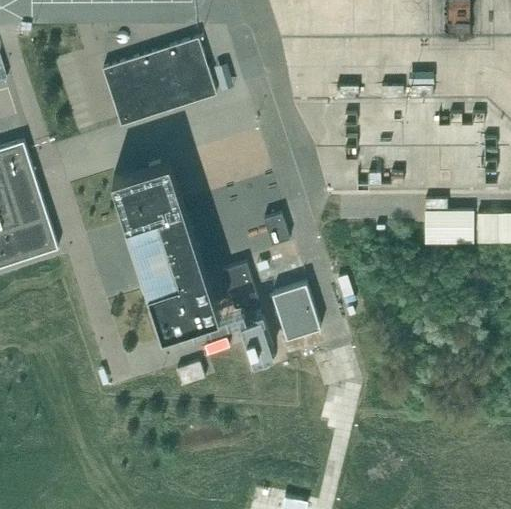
[(198,37),(151,52),(103,68),(121,124),(216,93),(198,37)]
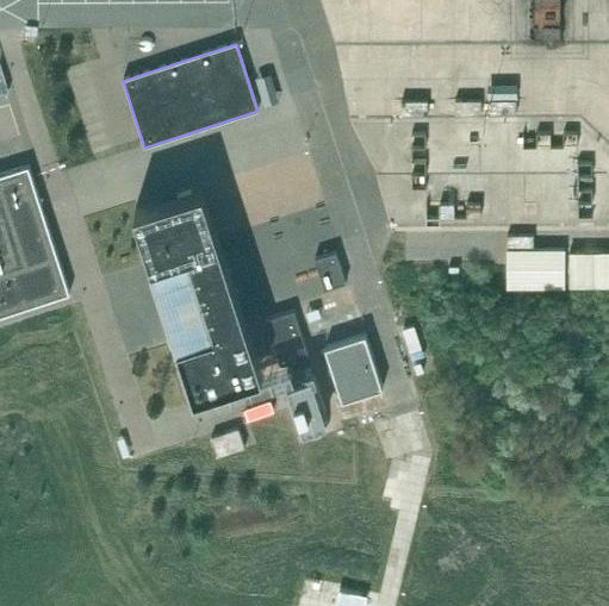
[(454,102),(454,117),(480,116),(480,101),(454,102)]
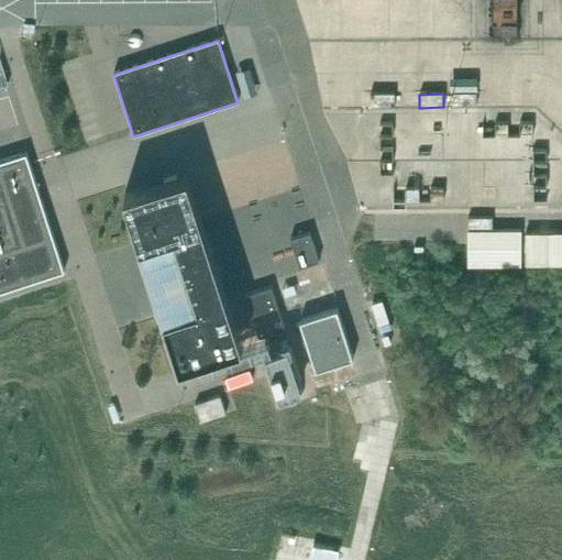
[(475,107),(475,94),(451,94),(451,108),(475,107)]
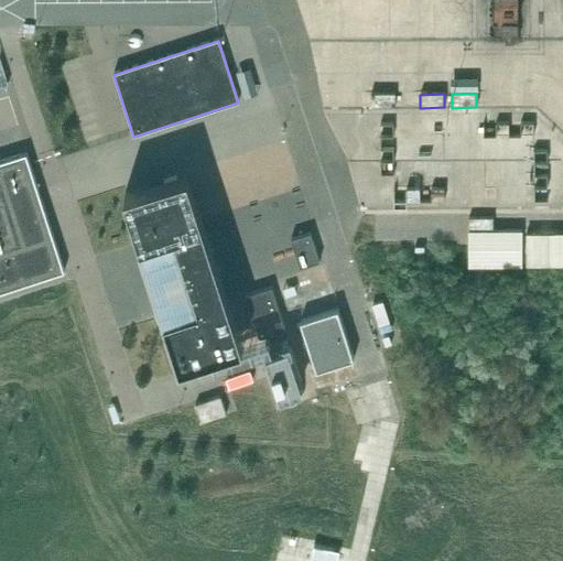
[(370,95),(370,108),(394,108),(394,95),(370,95)]
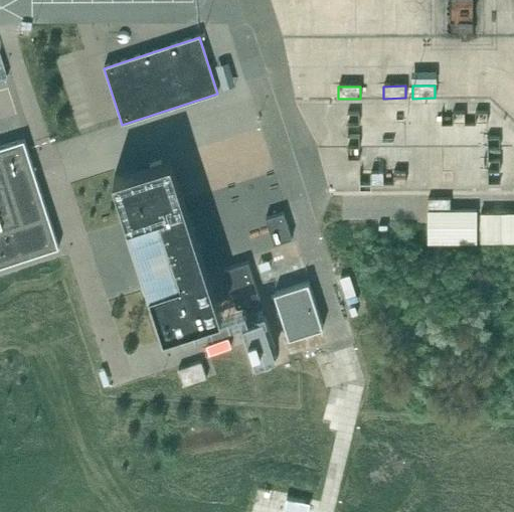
[(0,268),(58,249),(23,141),(0,149),(0,268)]
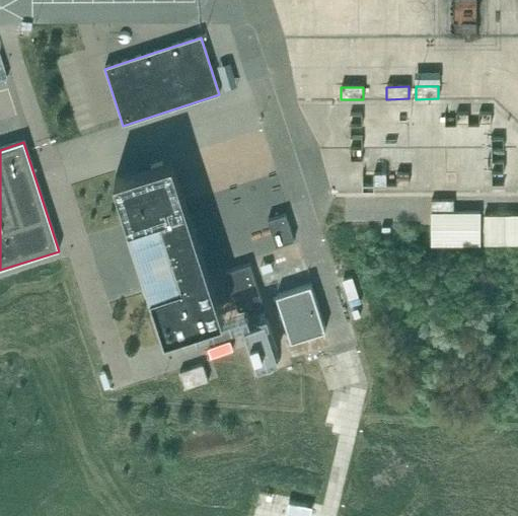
[(137,171),(115,178),(130,225),(151,293),(165,337),(189,328),(174,286),(186,283),(177,259),(201,250),(201,249),(200,250),(194,233),(195,232),(195,231),(192,232),(180,236),(172,211),(172,210),(165,188),(164,187),(160,171),(158,166),(162,165),(161,164),(158,165),(137,172),(137,171)]
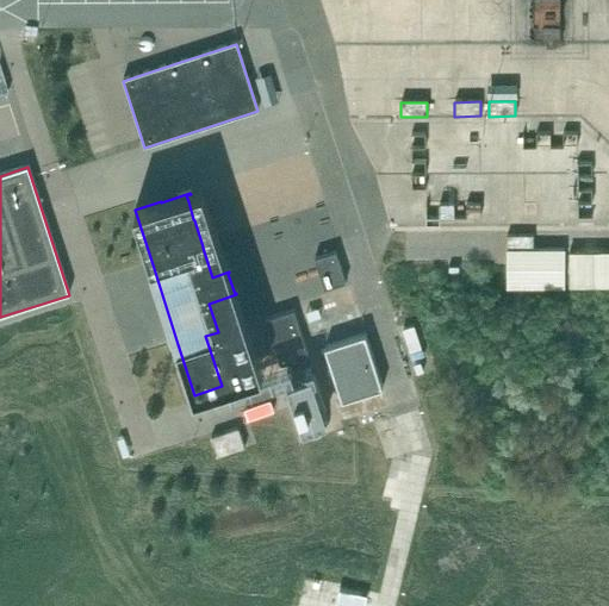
[(533,251),(533,237),(507,237),(507,251),(533,251)]
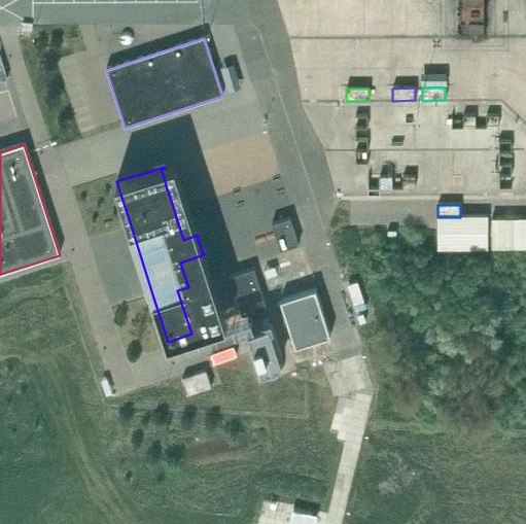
[(460,217),(437,217),(437,222),(437,250),(487,250),(487,217),(460,217)]
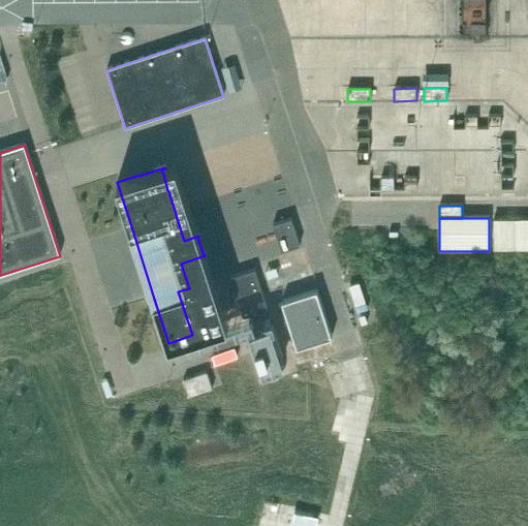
[(273,225),(281,252),(300,247),(290,220),(273,225)]
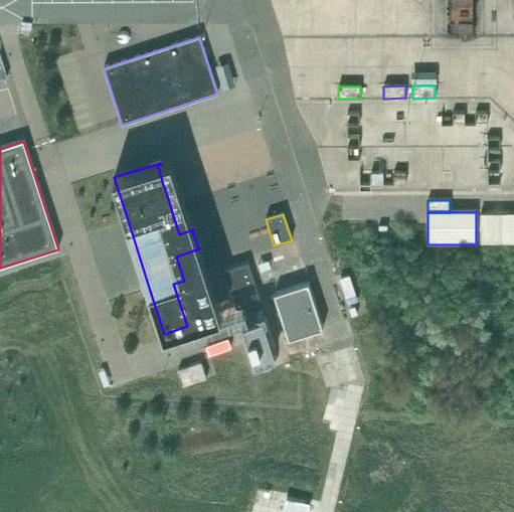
[(236,310),(243,307),(260,302),(247,264),(223,272),(236,310)]
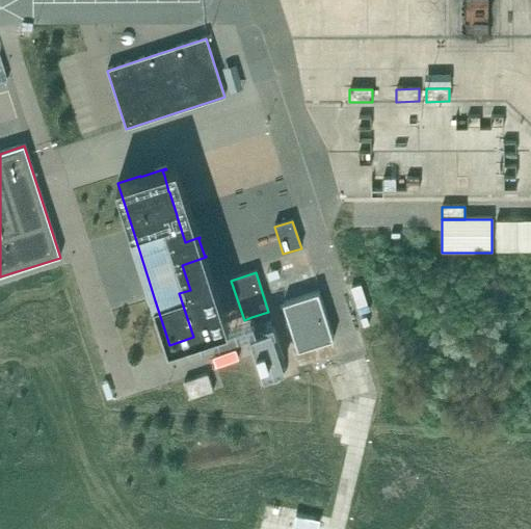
[(334,340),(332,336),(318,293),(283,305),(298,351),(334,340)]
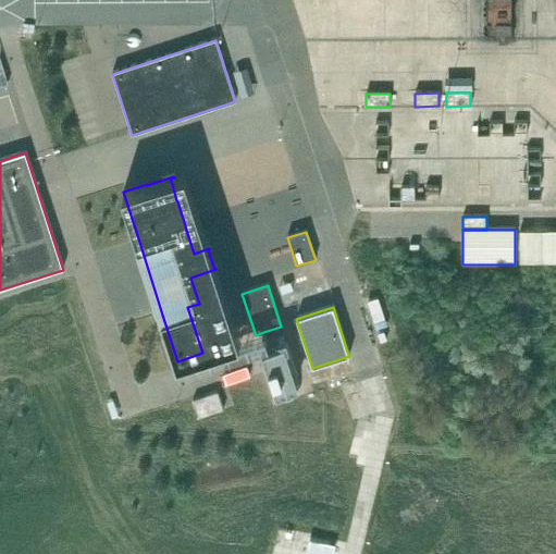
[(299,390),(296,381),(282,336),(260,343),(279,397),(299,390)]
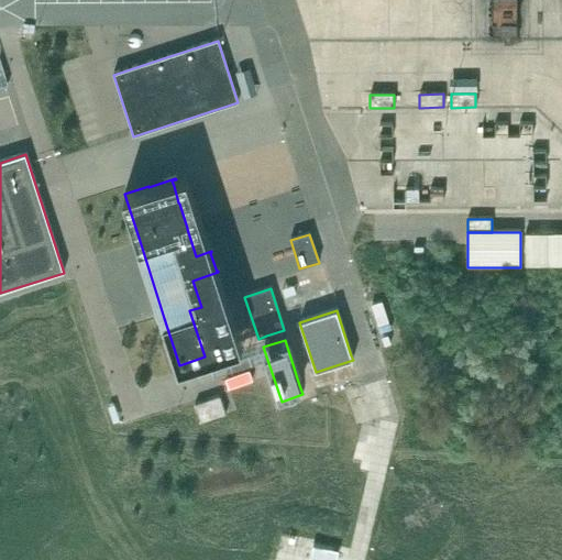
[(219,397),(195,406),(200,424),(226,415),(219,397)]
